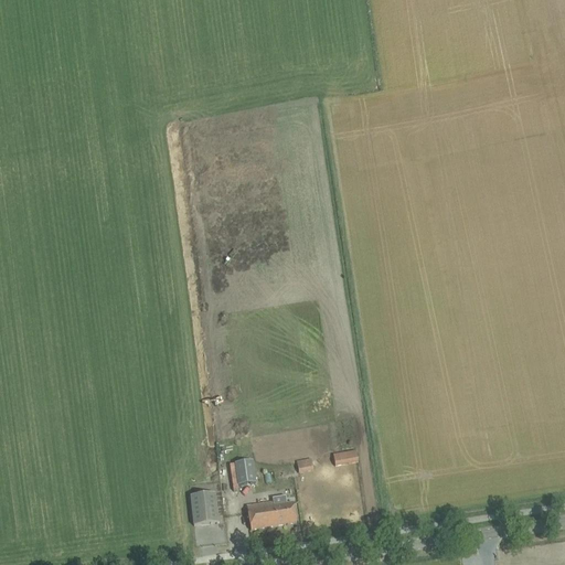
[(336,468),(359,464),(356,451),(333,456),(336,468)]
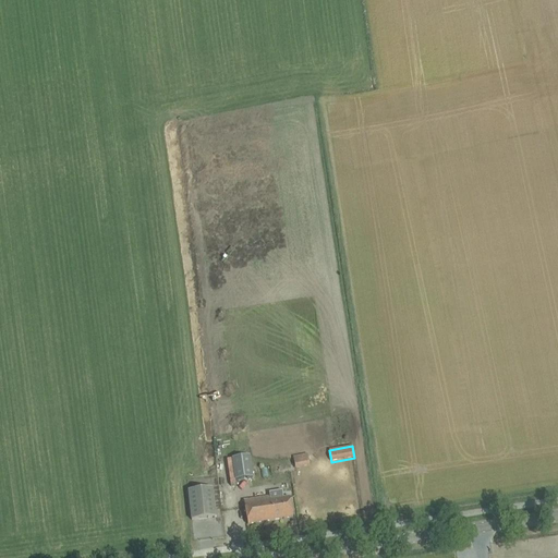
[(295,469),(308,465),(306,455),(293,457),(295,469)]
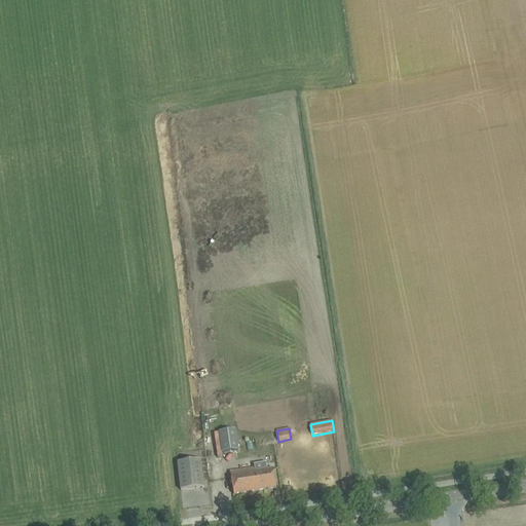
[(235,430),(218,433),(221,453),(238,451),(235,430)]
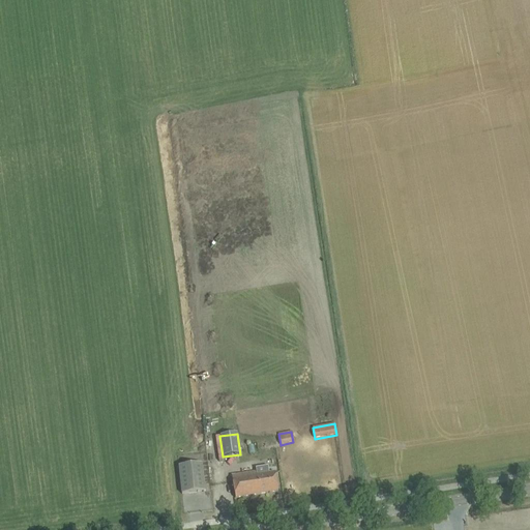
[(182,495),(204,492),(201,465),(178,468),(182,495)]
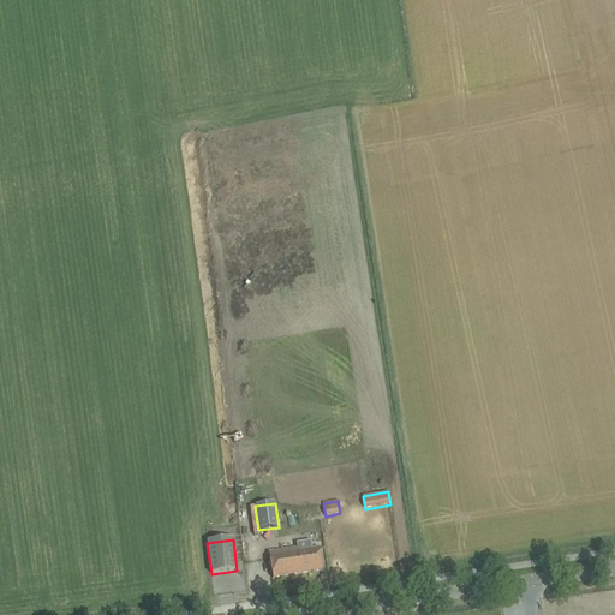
[(323,571),(321,559),(320,549),(310,550),(298,551),(298,548),(269,553),(272,567),(273,578),(323,571)]
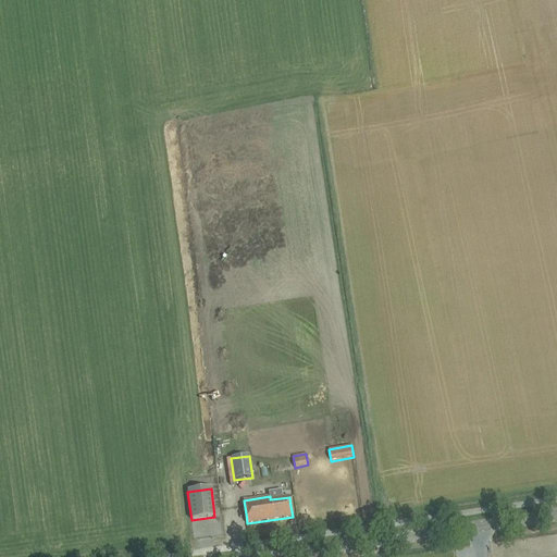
All buildings are outlined.
